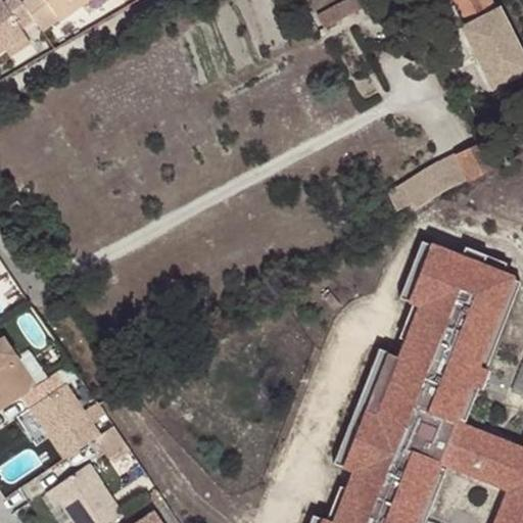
[(18,4),(15,0),(7,0),(2,4),(0,1),(0,49),(1,49),(22,35),(18,30),(32,21),(18,4)]
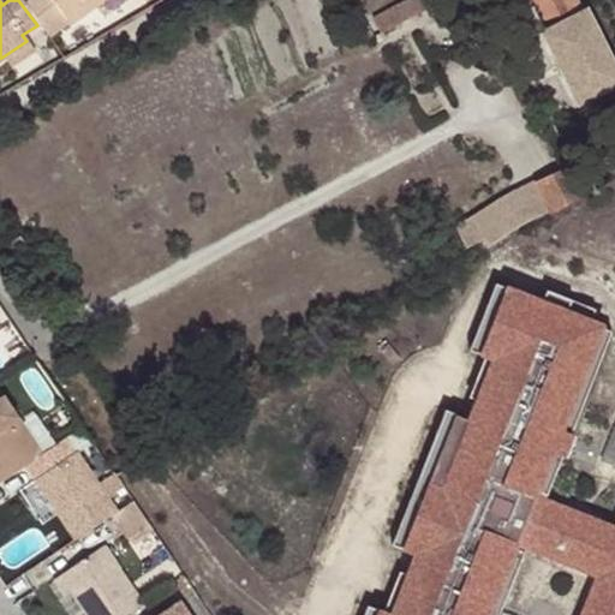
[(37,25),(47,40),(100,0),(28,0),(22,5),(37,25)]
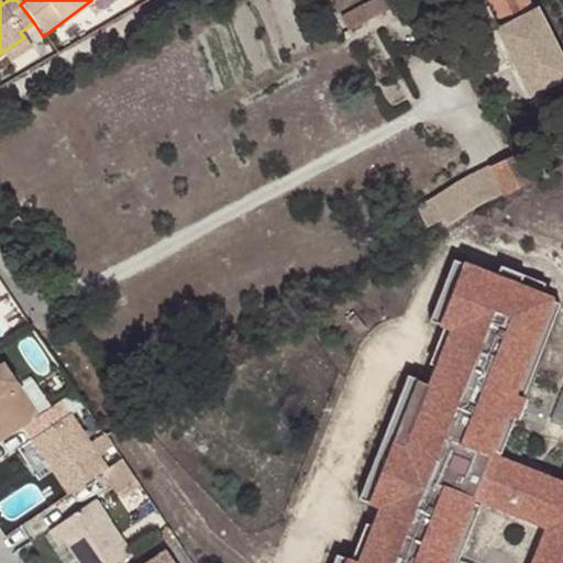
[(433,0),(432,0),(373,0),(341,18),(348,31),(404,2),(410,13),(433,0)]
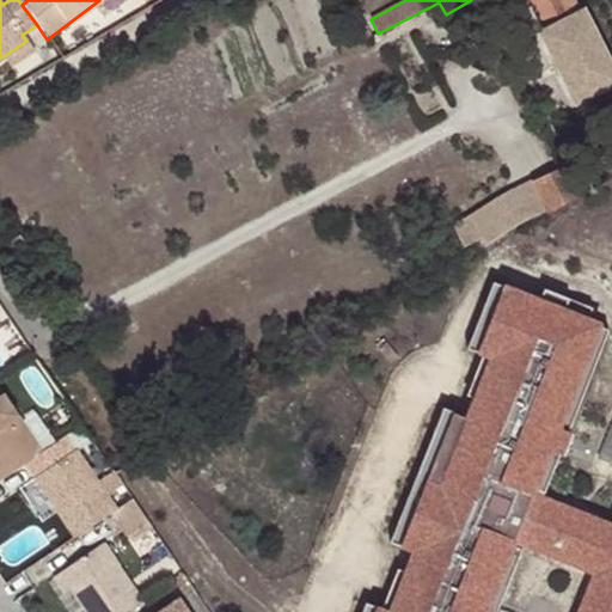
[(530,0),(545,30),(580,13),(573,0),(530,0)]
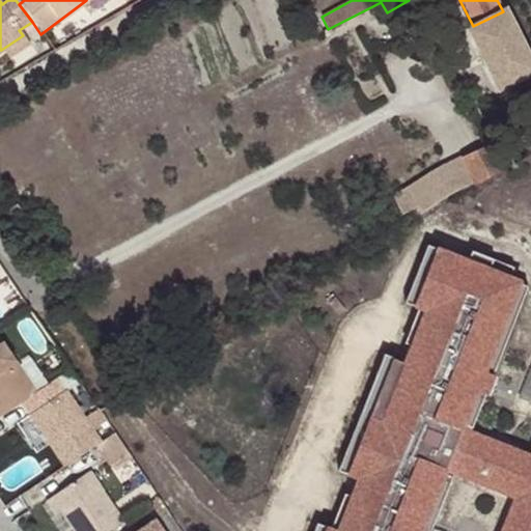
[(503,11),(473,26),(467,29),(500,92),(530,75),(530,57),(506,9),(503,11)]
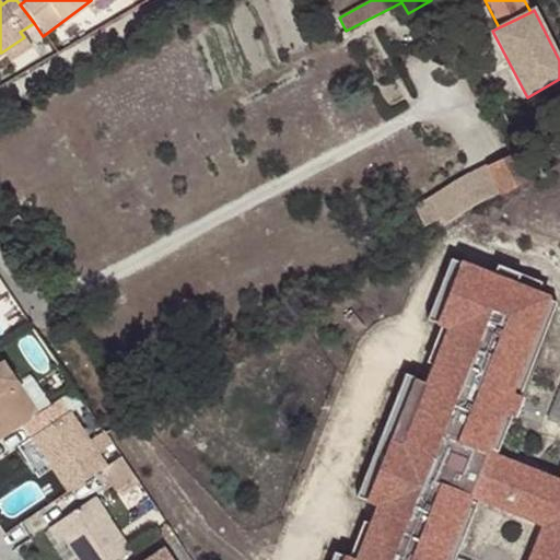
[(24,37),(1,53),(8,62),(31,47),(24,37)]
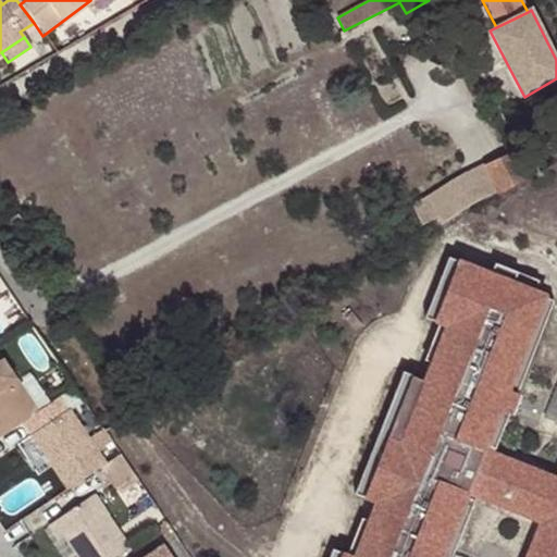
[(496,195),(498,196),(528,180),(516,156),(508,155),(493,161),(480,169),(421,201),(429,213),(434,209),(443,224),(496,195)]
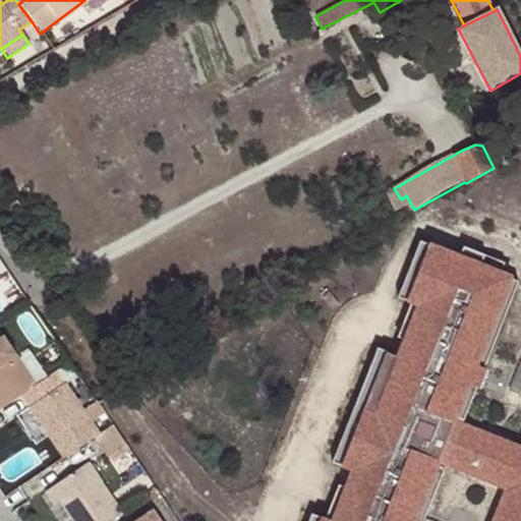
[(26,213),(16,200),(7,207),(16,219),(26,213)]
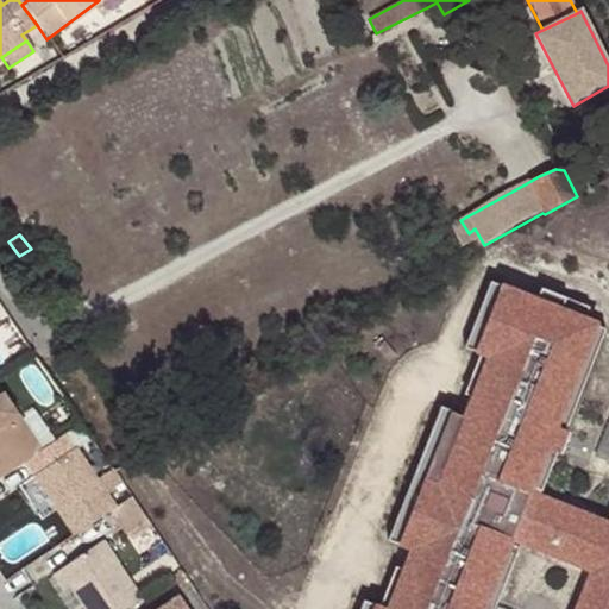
[(475,350),(500,286),(490,281),(464,346),(476,351),(476,350),(475,350)]
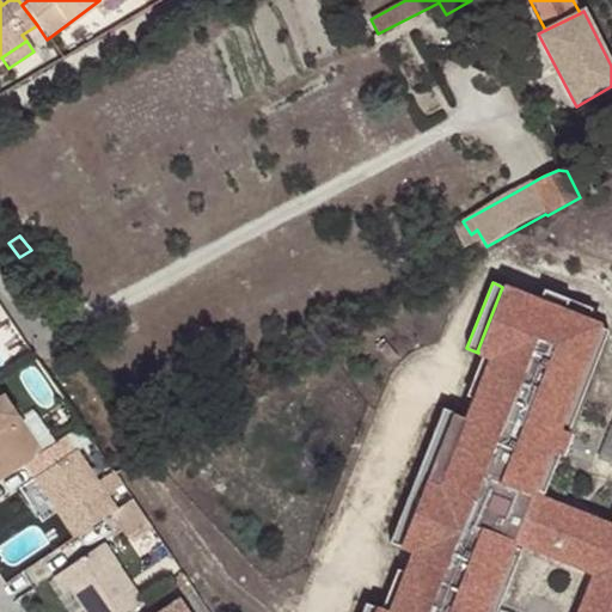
[(384,611),(375,609),(374,611),(611,611),(611,525),(542,497),(532,494),(599,326),(599,324),(588,320),(539,301),(502,287),(477,352),(478,352),(491,356),(466,418),(454,414),(399,545),(401,546),(414,551),(389,611),(384,611)]
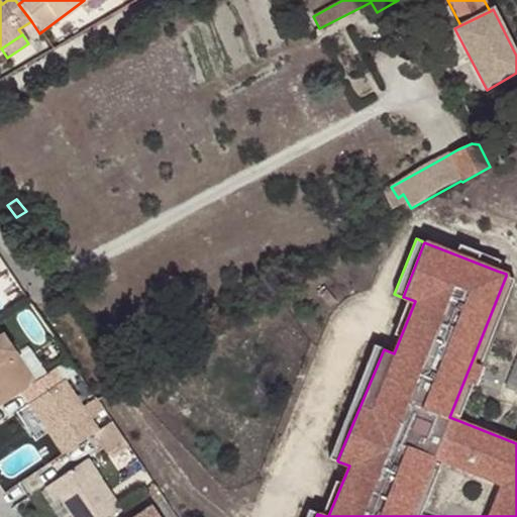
[(455,254),(497,271),(501,261),(459,244),(455,254)]
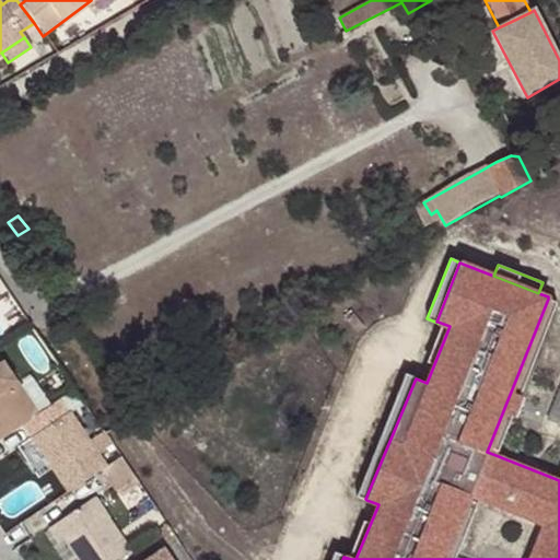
[(39,412),(0,354),(0,440),(22,424),(39,412)]
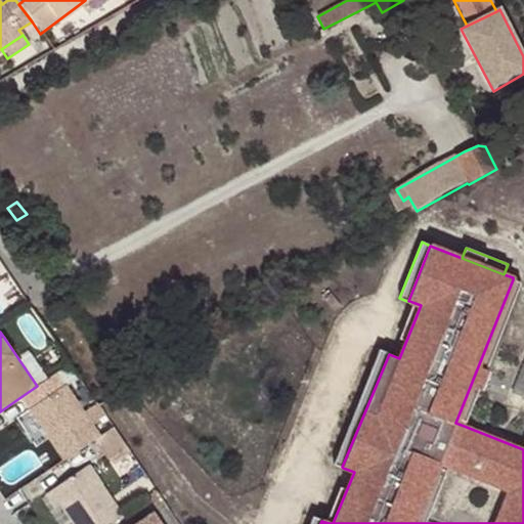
[(342,467),(389,354),(389,353),(380,349),(334,465),(343,468),(342,467)]
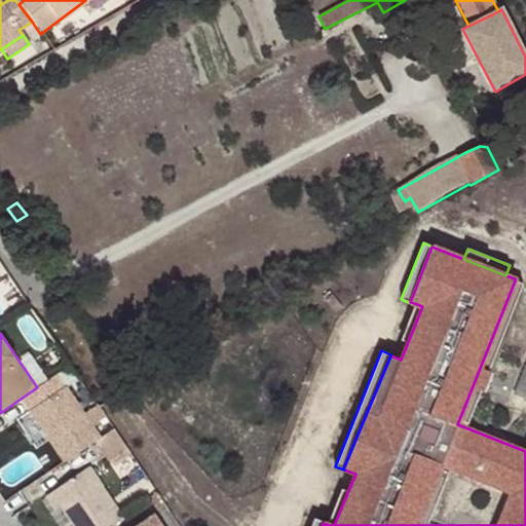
[(21,399),(64,463),(99,439),(100,439),(65,388),(83,375),(74,363),(37,387),(21,399)]
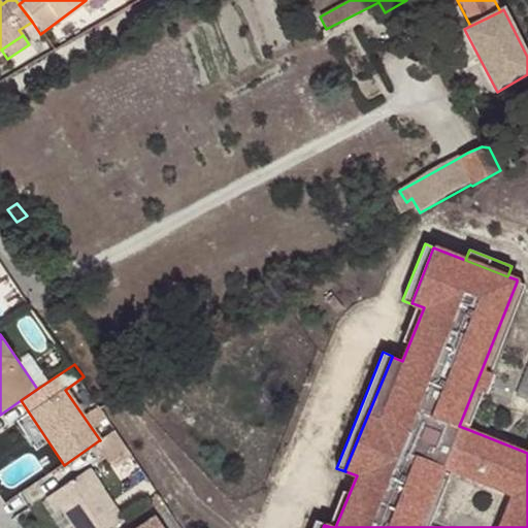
[(100,440),(99,440),(112,460),(131,448),(118,428),(100,440)]
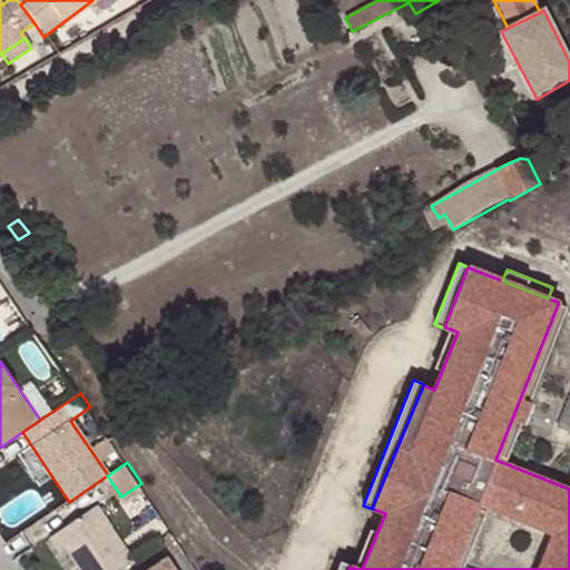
[(79,569),(116,569),(131,559),(95,507),(49,538),(60,552),(66,550),(79,569)]
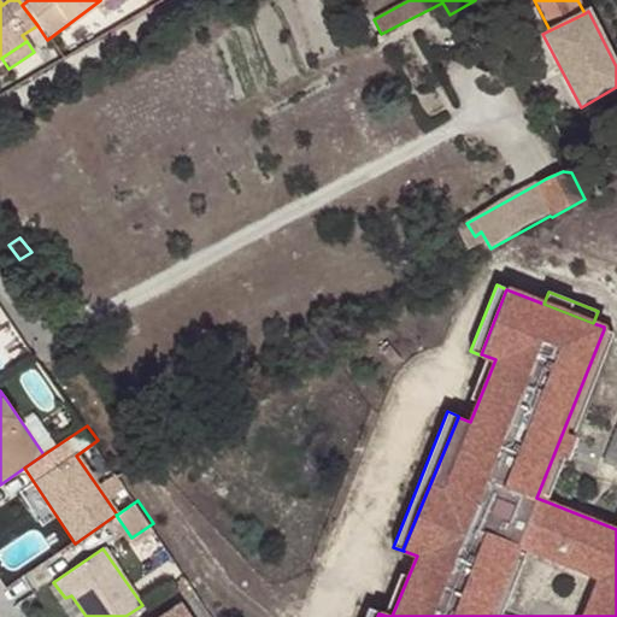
[(187,616),(178,605),(160,616),(187,616)]
